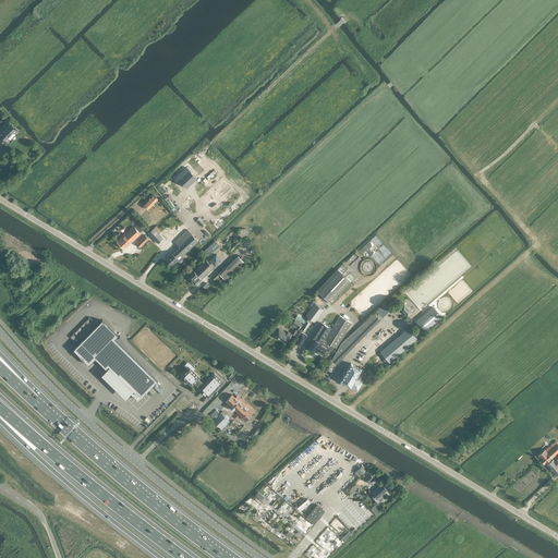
[(0,135),(8,143),(19,131),(9,122),(5,125),(7,126),(4,129),(3,128),(0,131),(0,135)]
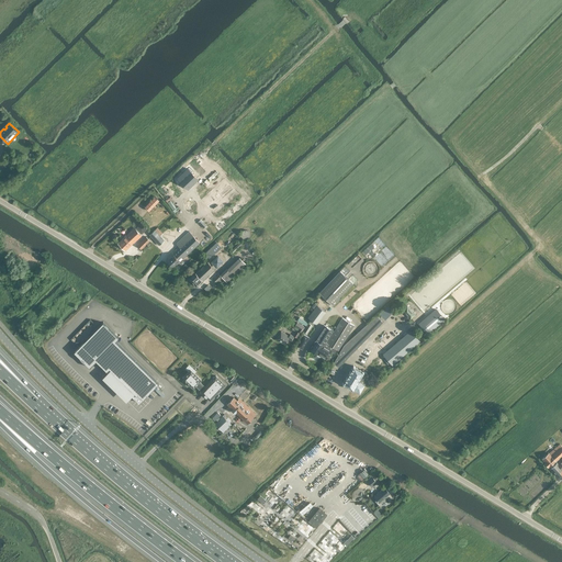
[(192,161),(182,172),(183,173),(182,175),(192,183),(204,169),(195,161),(194,164),(192,161)]
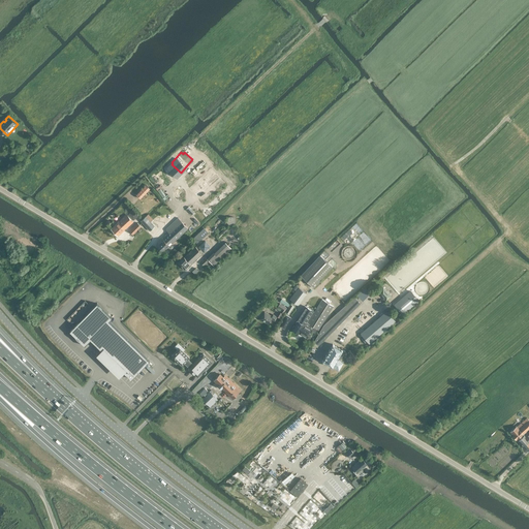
[(203,182),(190,191),(193,195),(215,180),(211,174),(204,179),(207,183),(204,185),(203,182)]
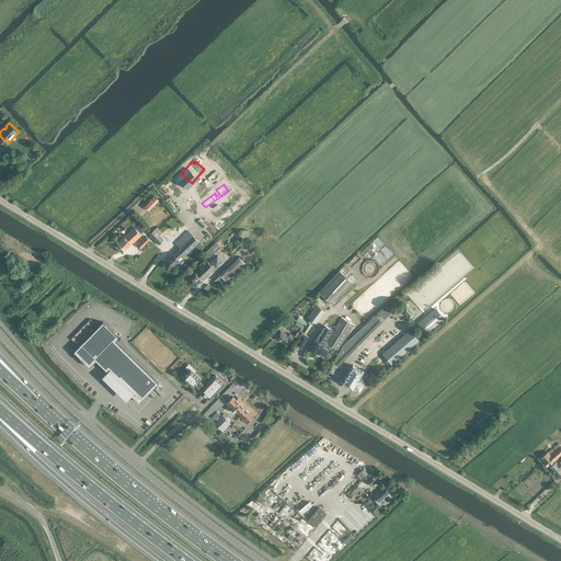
[(148,210),(158,201),(155,196),(144,207),(148,210)]
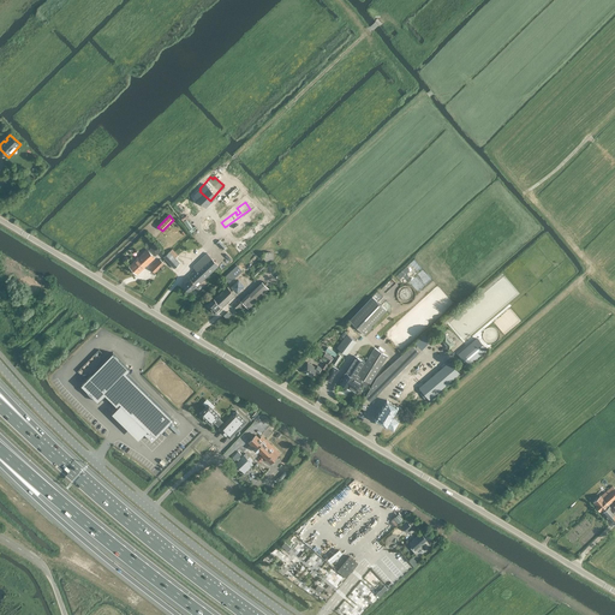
[(209,218),(208,218),(208,216),(207,218),(204,218),(203,219),(202,219),(202,220),(201,221),(201,222),(201,224),(201,226),(201,227),(201,228),(202,230),(203,231),(204,231),(206,232),(207,232),(208,232),(209,232),(210,232),(212,231),(213,230),(214,228),(215,227),(215,226),(215,225),(215,224),(215,222),(214,221),(214,220),(213,219),(212,218),(210,218),(209,218)]
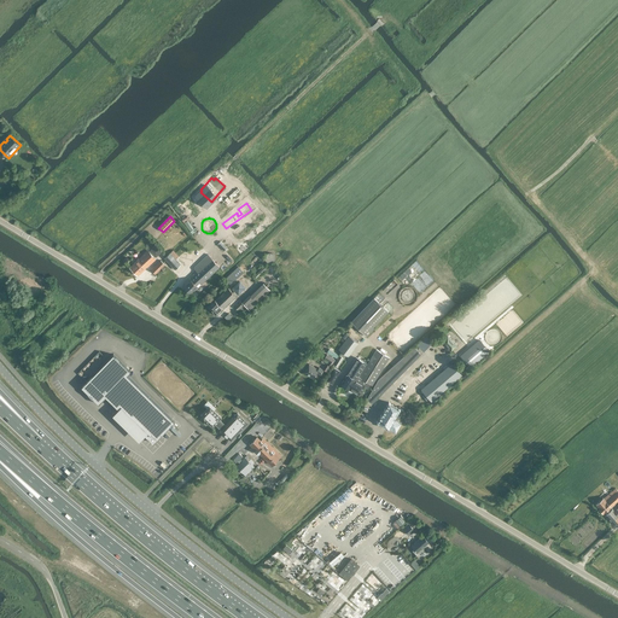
[(155,245),(149,251),(155,257),(162,251),(155,245)]
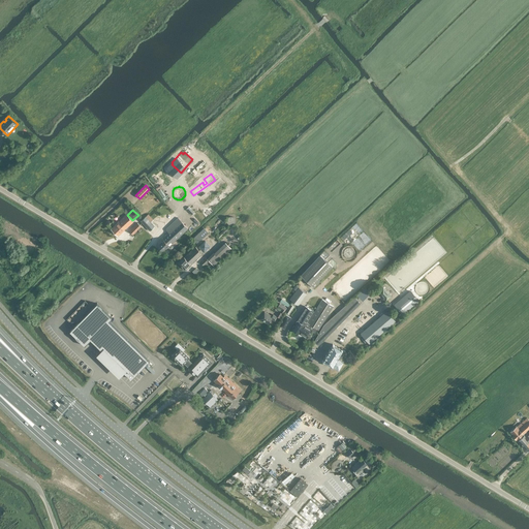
[(141,221),(153,235),(158,230),(151,222),(153,220),(148,214),(141,221)]
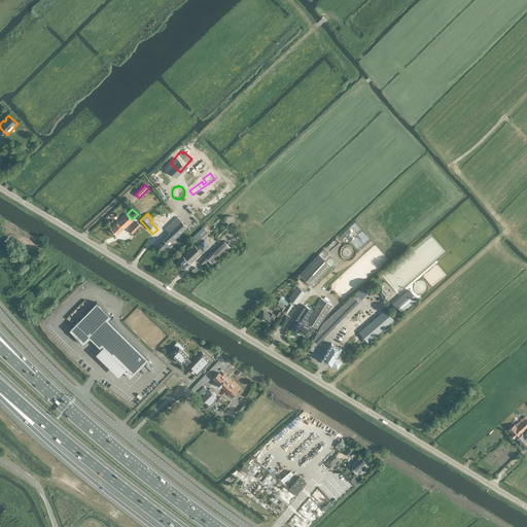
[(117,236),(133,221),(126,214),(110,229),(117,236)]
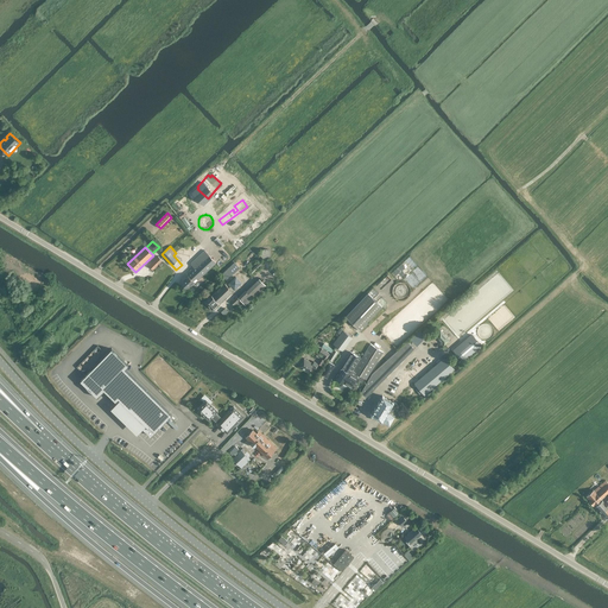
[(270,251),(270,249),(268,249),(267,248),(266,248),(265,248),(264,248),(264,249),(263,249),(261,251),(261,252),(260,253),(260,254),(261,254),(261,255),(261,257),(263,258),(264,258),(265,258),(265,259),(266,258),(267,258),(268,258),(270,257),(270,255),(271,254),(271,253),(270,252),(270,251)]
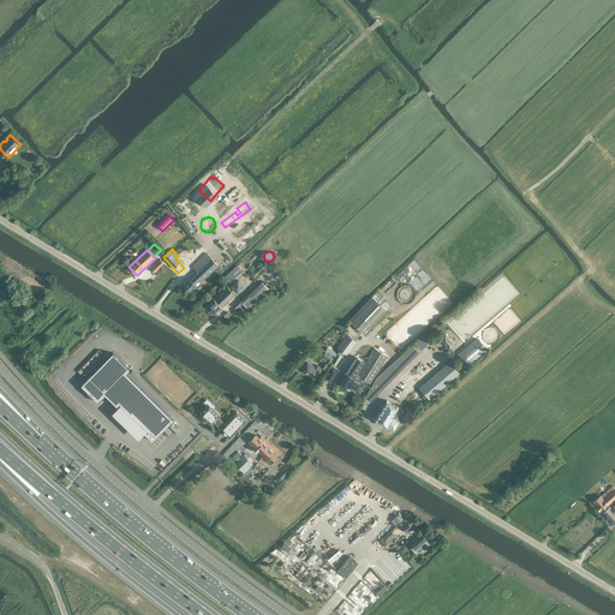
[(189,279),(183,285),(185,288),(185,290),(186,291),(187,291),(189,292),(192,288),(196,292),(199,290),(198,288),(199,288),(197,286),(218,266),(206,255),(192,268),(195,272),(187,278),(189,279)]
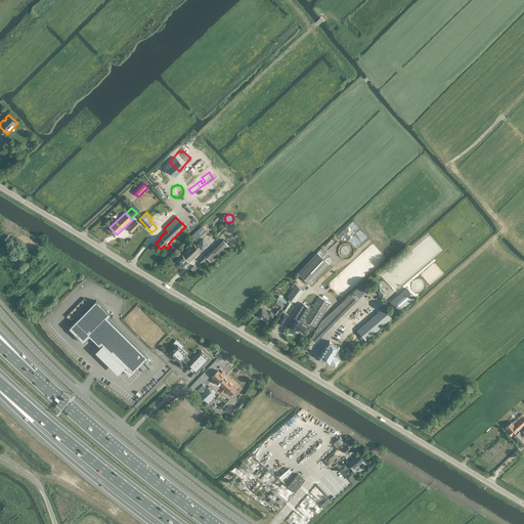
[(133,234),(141,226),(136,221),(128,229),(133,234)]
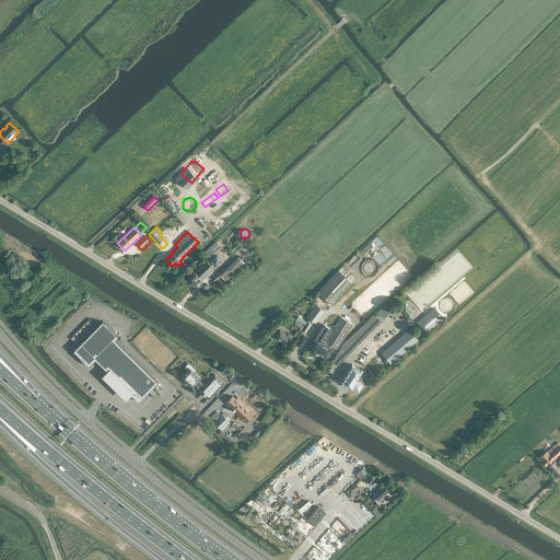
[(241,241),(230,251),(232,253),(242,243),(241,241)]
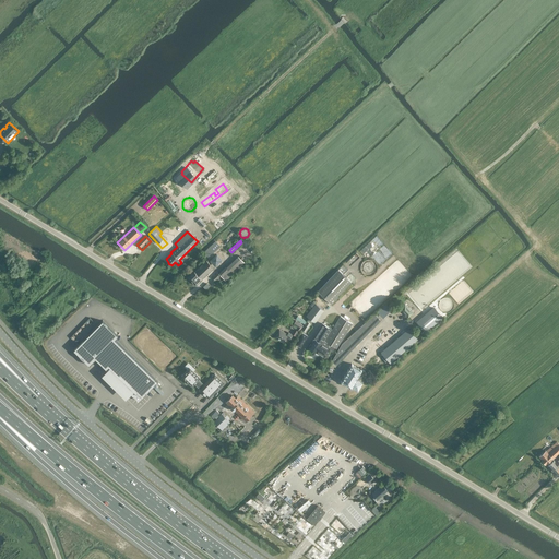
[(207,258),(219,247),(215,242),(204,252),(207,258)]
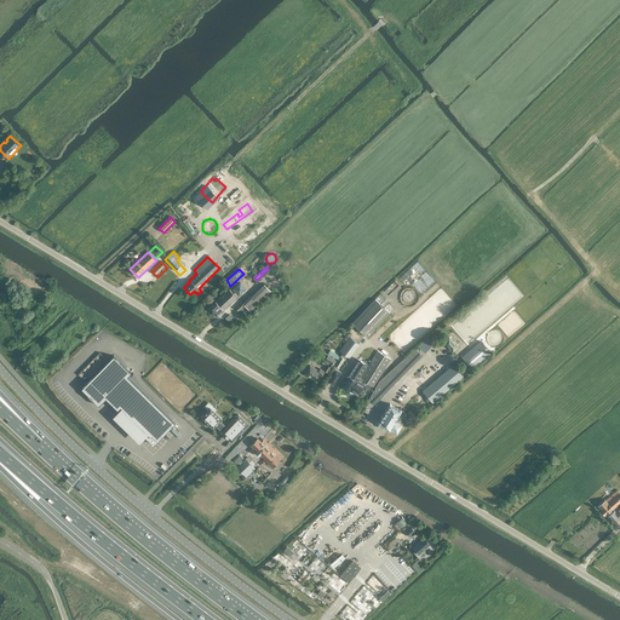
[(240,283),(231,290),(239,299),(247,293),(240,283)]
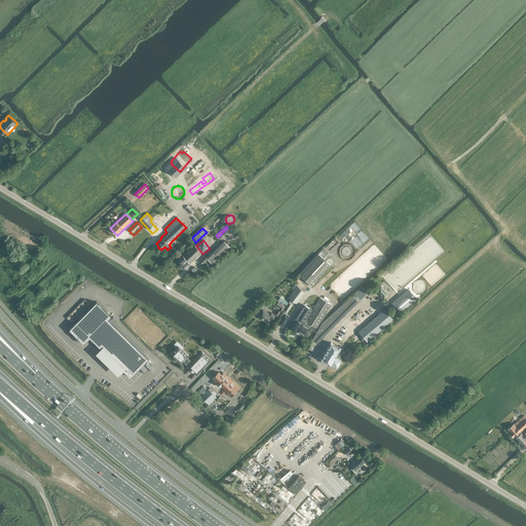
[(204,257),(199,261),(203,266),(210,261),(212,264),(230,247),(225,241),(207,259),(204,257)]
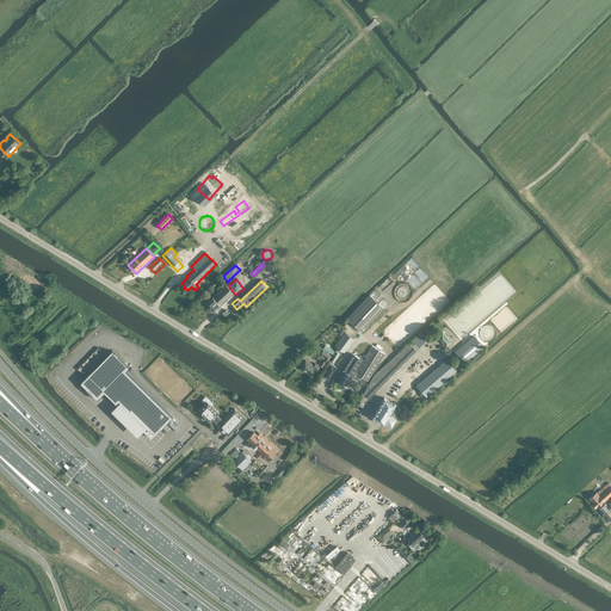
[(214,296),(207,303),(214,312),(222,304),(222,303),(233,292),(227,287),(228,287),(227,285),(228,285),(227,284),(215,296),(214,296)]
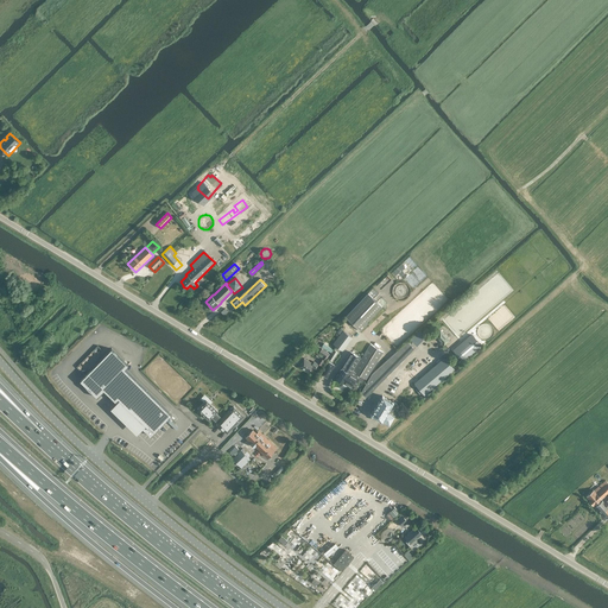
[(405,289),(396,291),(398,301),(407,298),(405,289)]
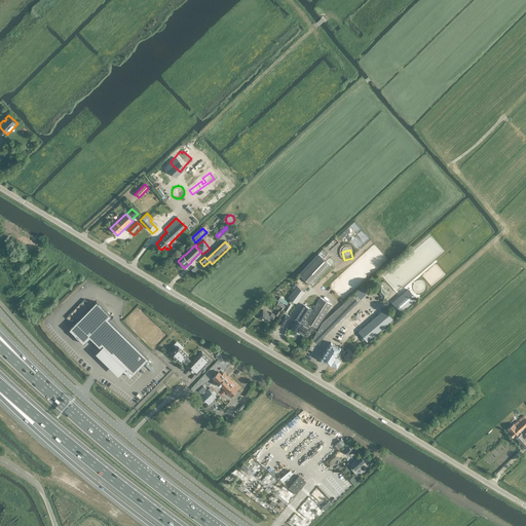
[(318,254),(299,274),(312,286),(318,279),(317,278),(331,265),(318,254)]
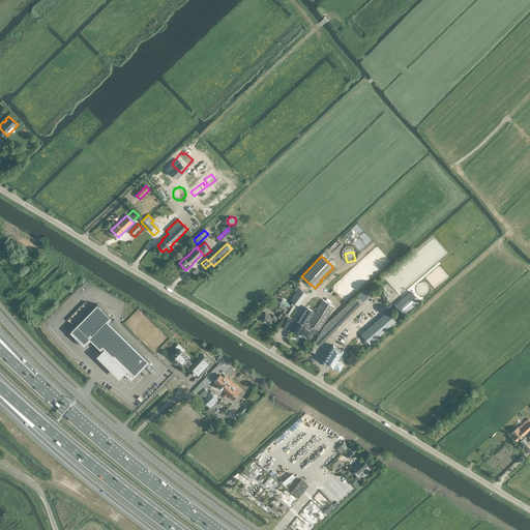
[(293,301),(286,313),(290,315),(294,307),(294,306),(296,304),(297,305),(306,294),(299,288),(290,299),(293,301)]
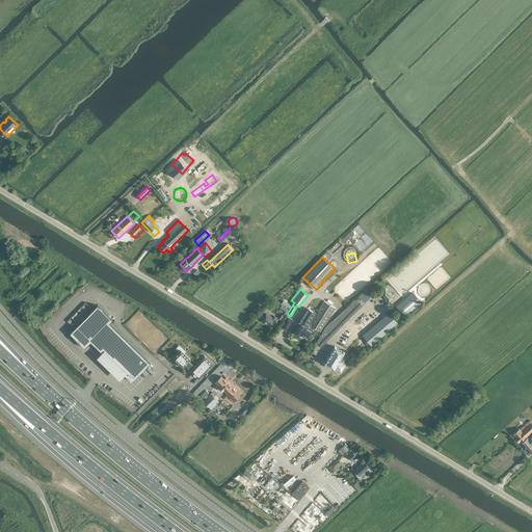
[(389,301),(393,297),(386,289),(380,293),(389,301)]
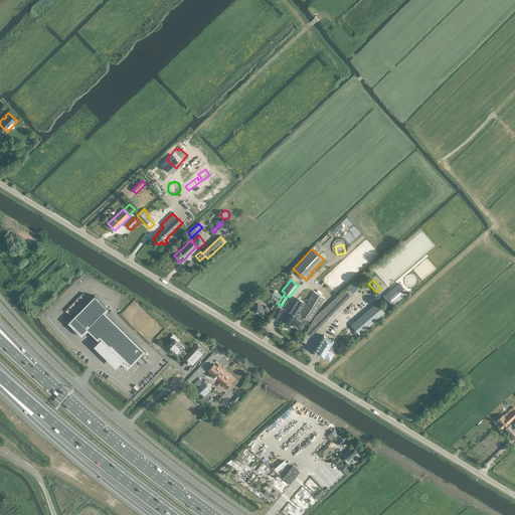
[(351,296),(346,290),(314,318),(306,333),(310,336),(351,296)]
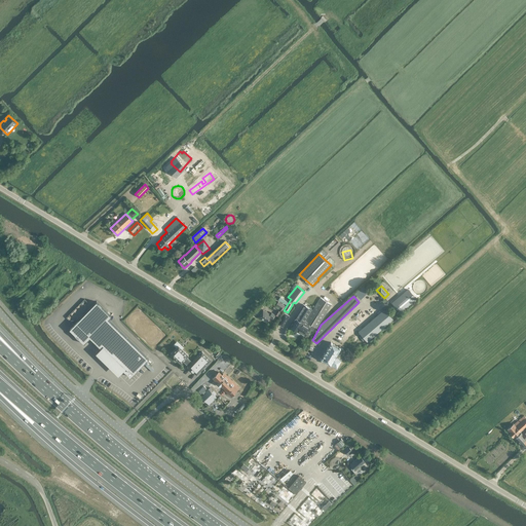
[(316,328),(331,304),(320,298),(305,322),(316,328)]
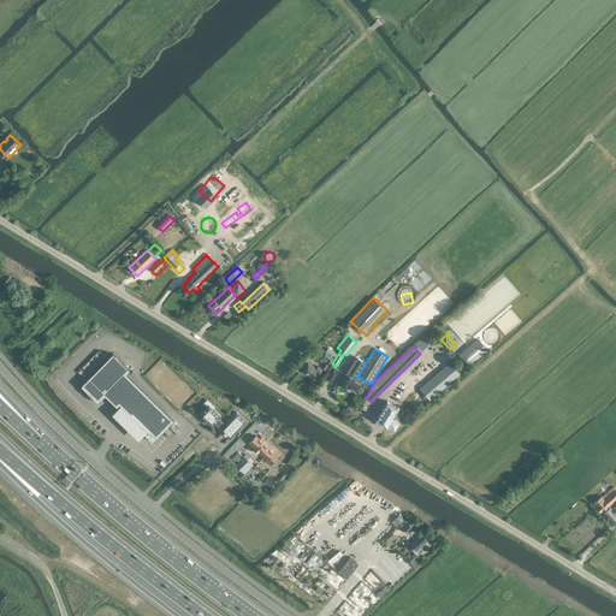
[(130,369),(113,353),(108,357),(87,379),(82,384),(99,401),(106,394),(119,407),(114,412),(140,438),(146,433),(153,440),(175,419),(128,372),(130,369)]
